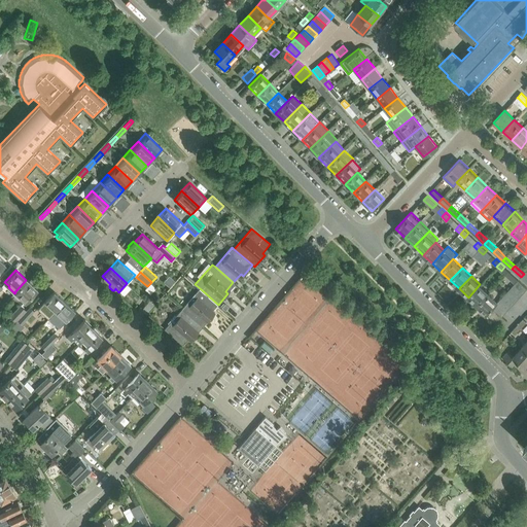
[(515,276),(511,280),(515,284),(519,280),(515,276)]
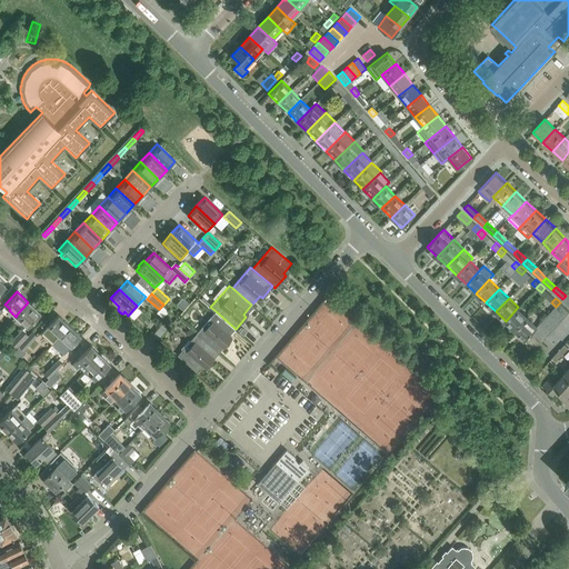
[(27,326),(39,313),(28,302),(16,316),(17,316),(27,326)]
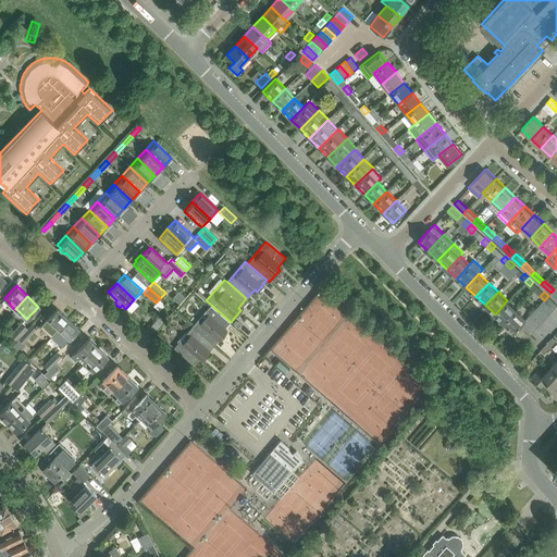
[(556,305),(556,304),(548,296),(544,300),(554,309),(556,305)]
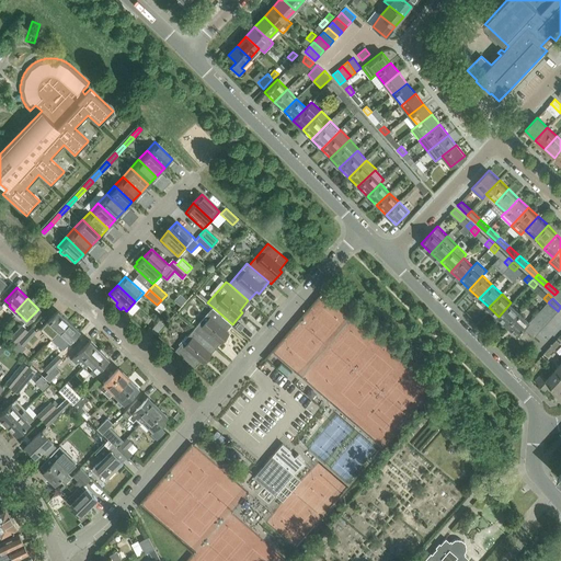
[(507,325),(521,311),(511,302),(499,317),(507,325)]
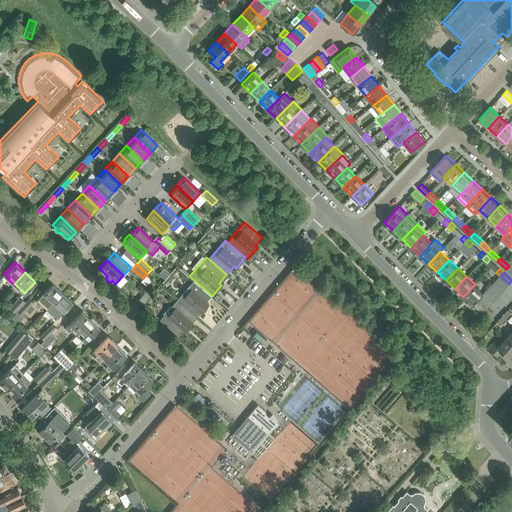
[(509,284),(500,276),(496,281),(505,289),(509,284)]
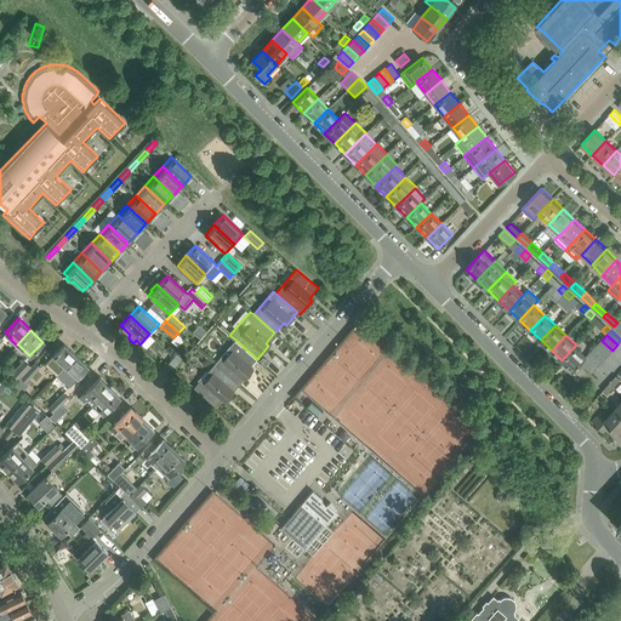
[(248,370),(257,359),(235,340),(215,364),(239,385),(250,372),(248,370)]
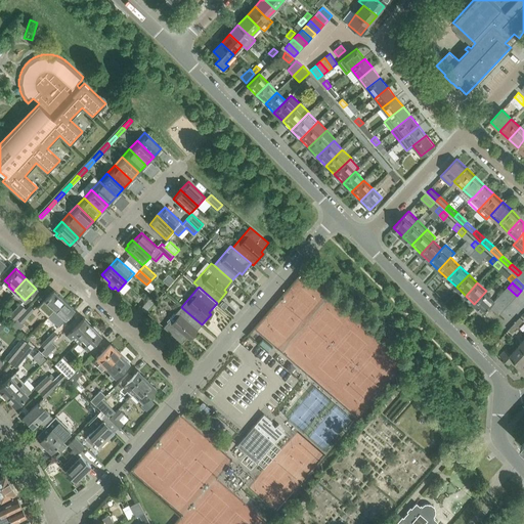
[(517,296),(508,288),(504,292),(512,300),(517,296)]
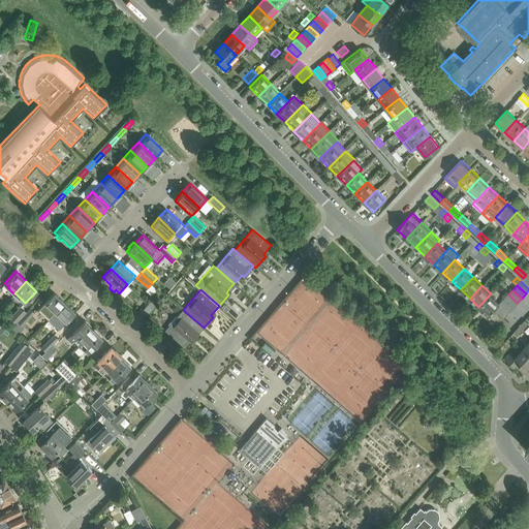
[(56,312),(65,302),(55,292),(45,303),(38,311),(49,320),(56,312)]
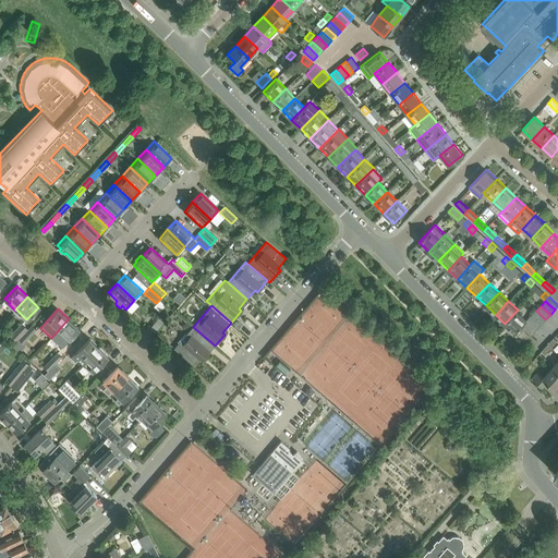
[(529,319),(528,319),(518,310),(505,324),(516,334),(517,332),(523,325),(528,320),(529,319)]
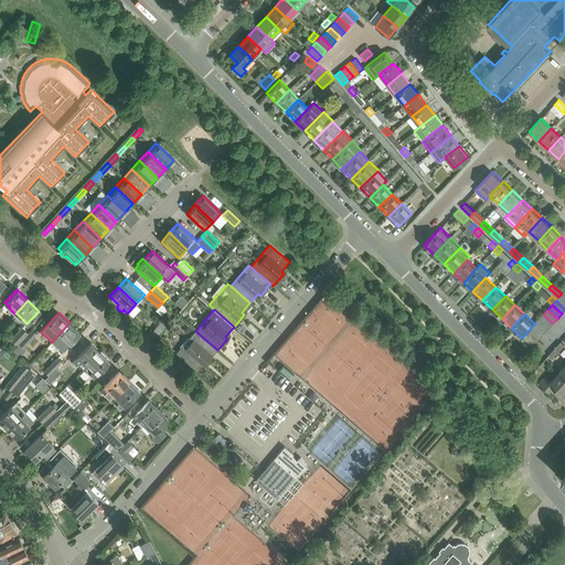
[(552,323),(543,315),(537,319),(547,329),(552,323)]
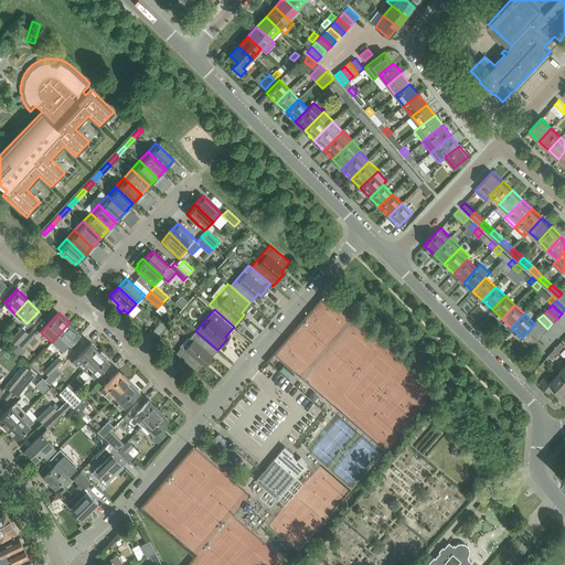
[(158,336),(169,323),(163,319),(152,331),(158,336)]
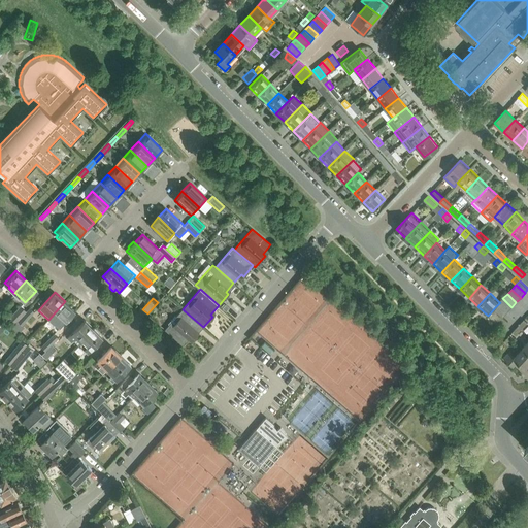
[(512,307),(502,298),(499,302),(500,302),(499,303),(507,311),(512,307)]
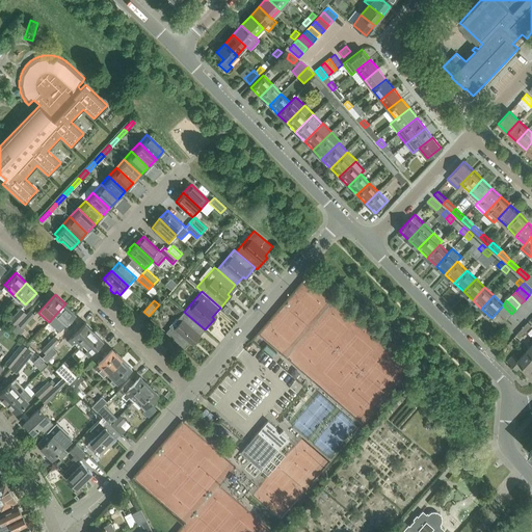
[(67,323),(76,313),(65,303),(56,314),(67,323)]
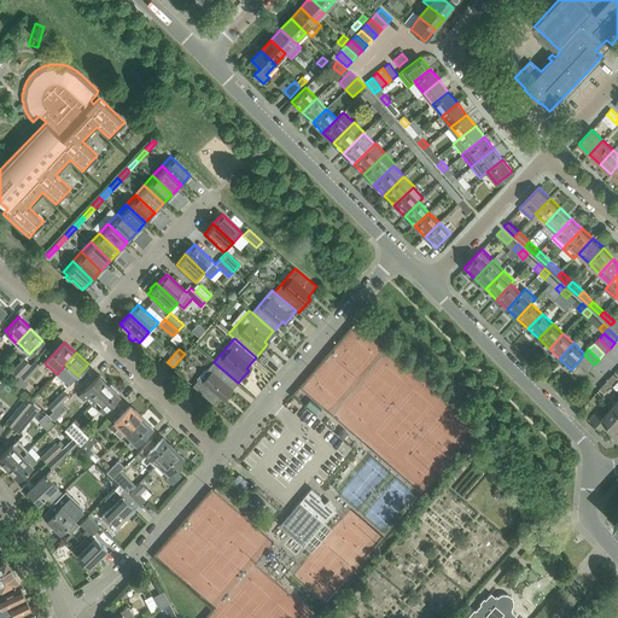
[(594,365),(584,355),(579,360),(589,371),(594,365)]
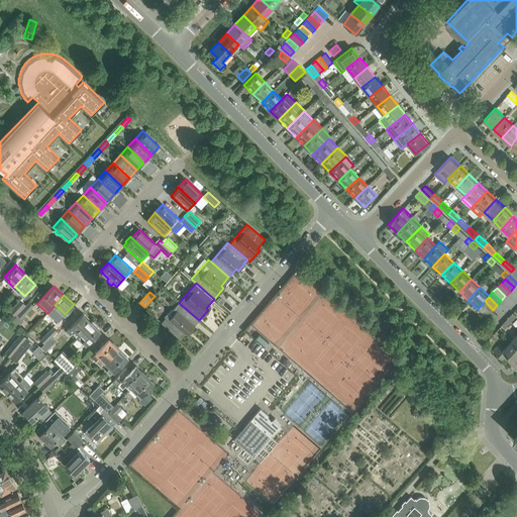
[(24,305),(19,299),(8,311),(13,316),(24,305)]
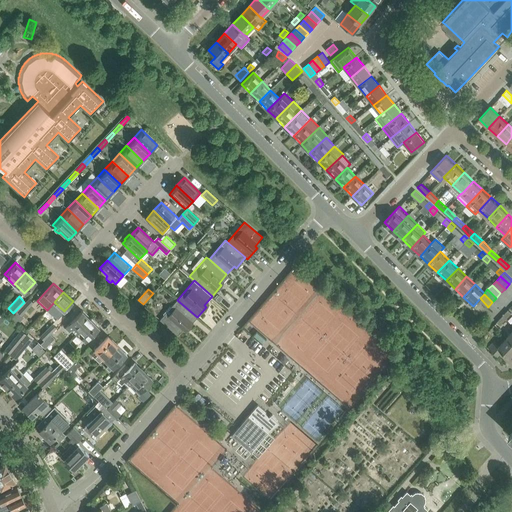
[(34,302),(29,297),(17,311),(22,315),(34,302)]
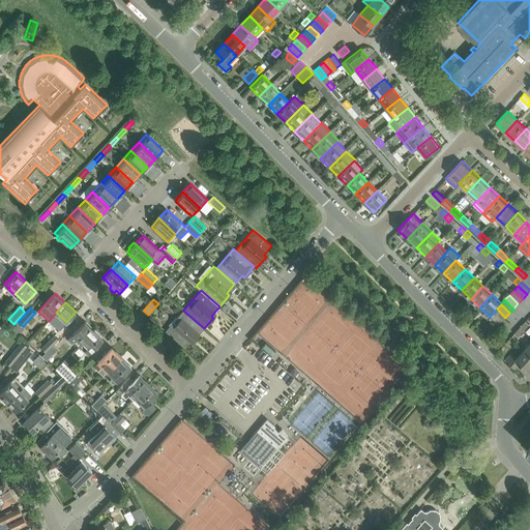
[(505,318),(497,308),(491,316),(499,324),(505,318)]
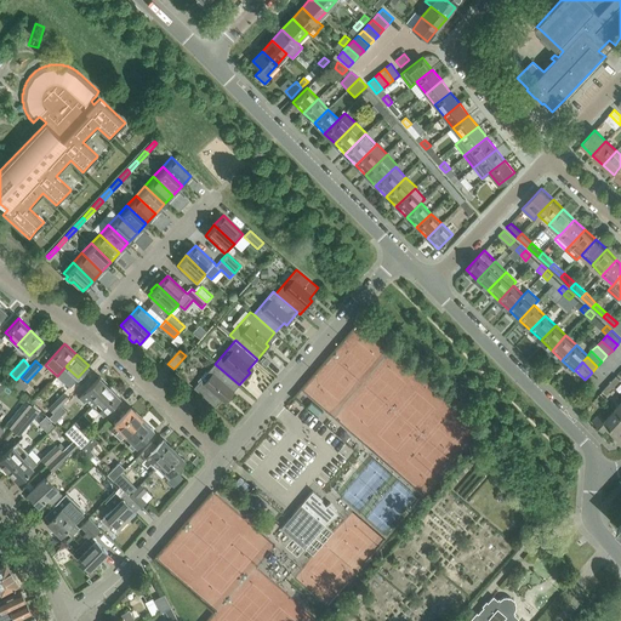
[(239,385),(215,364),(194,388),(216,406),(224,396),(228,398),(239,385)]
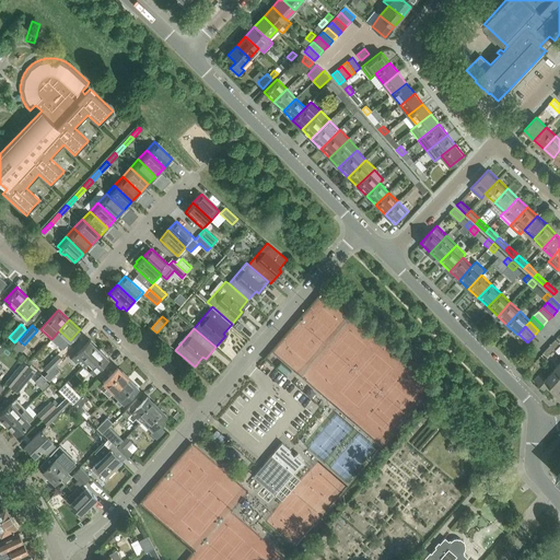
[(559,341),(556,338),(550,345),(553,349),(559,341)]
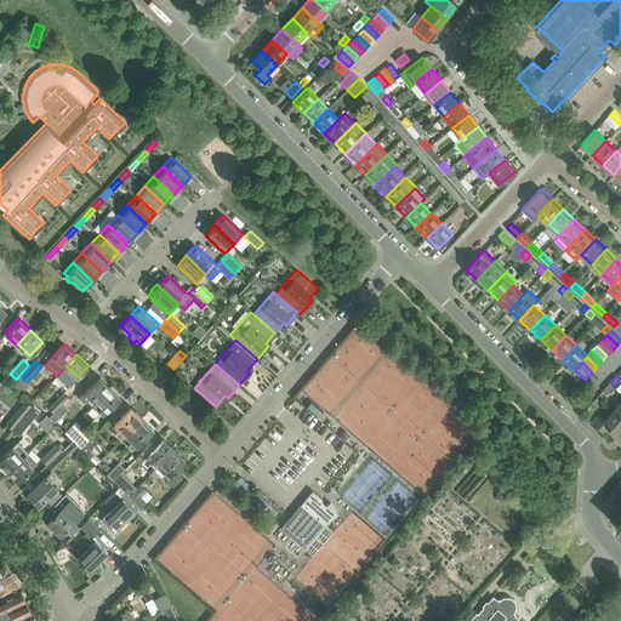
[(93,404),(110,387),(100,376),(79,397),(84,402),(87,398),(93,404)]
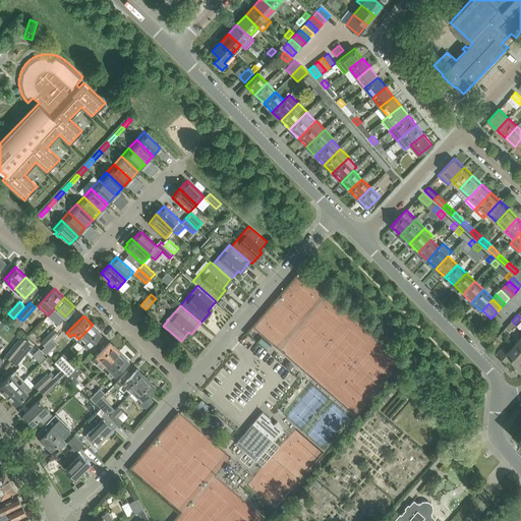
[(509,331),(515,325),(512,321),(506,328),(509,331)]
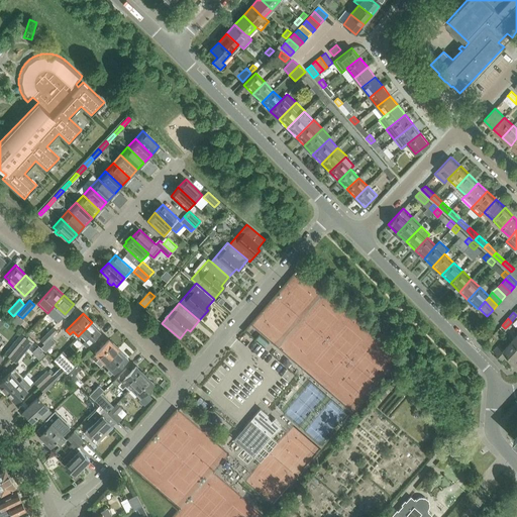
[(86,345),(100,330),(92,322),(78,336),(82,340),(82,341),(86,345)]
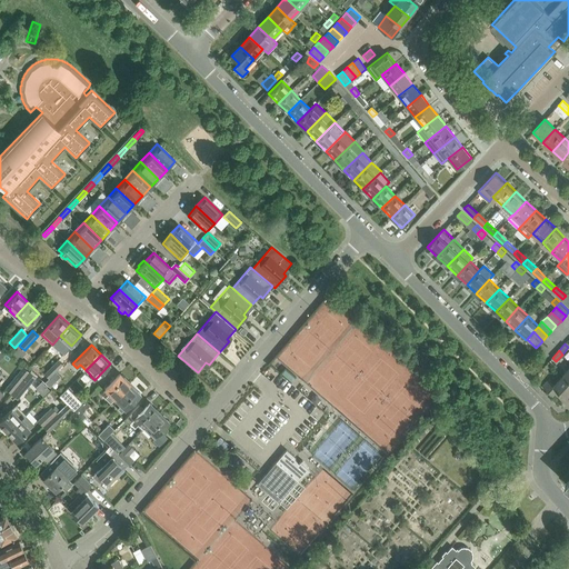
[(56,371),(63,363),(58,359),(45,373),(49,378),(56,371)]
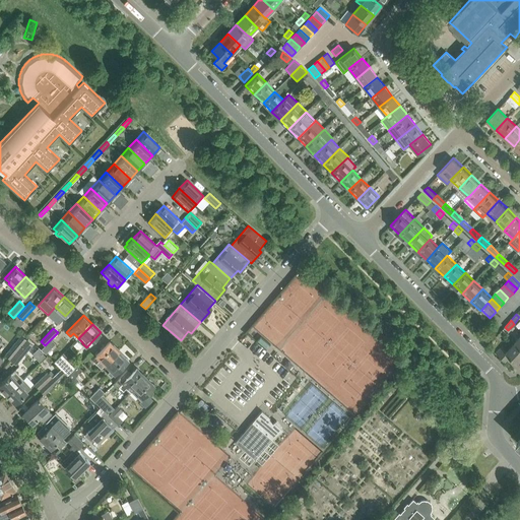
[(9,360),(26,338),(21,334),(5,355),(9,360)]
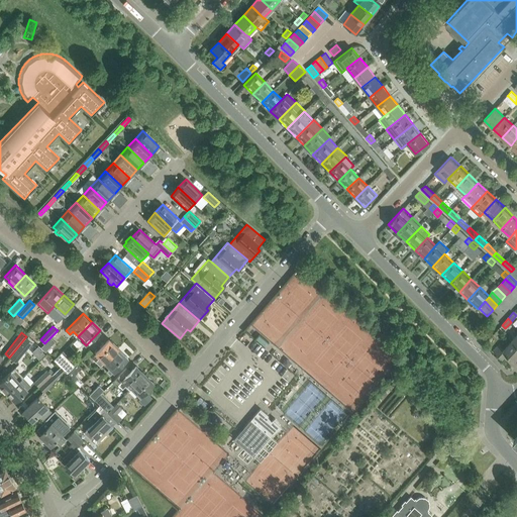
[(32,342),(26,336),(9,357),(16,363),(32,342)]
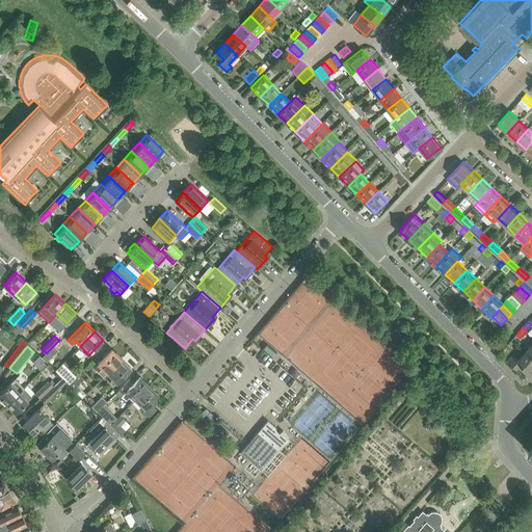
[(56,351),(52,347),(46,353),(42,357),(46,362),(56,351)]
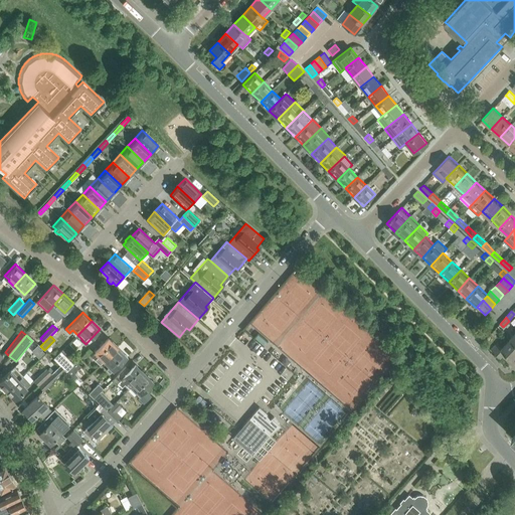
[(104,360),(118,346),(109,337),(94,351),(95,351),(92,355),(96,358),(99,355),(104,360)]
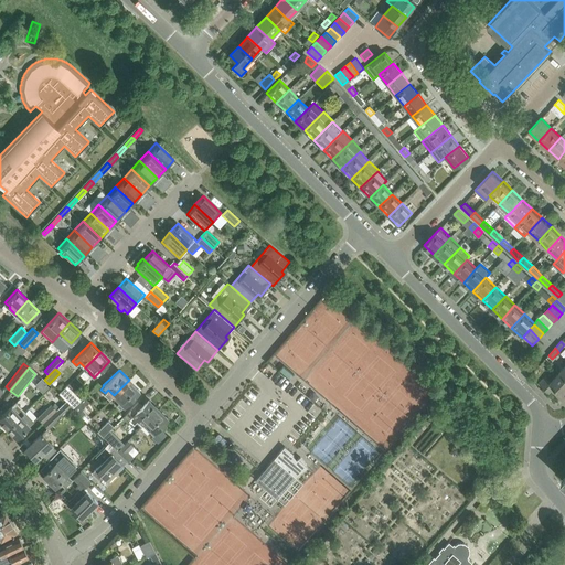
[(564,392),(564,376),(560,372),(550,382),(544,377),(539,383),(548,393),(554,387),(563,395),(564,392)]
